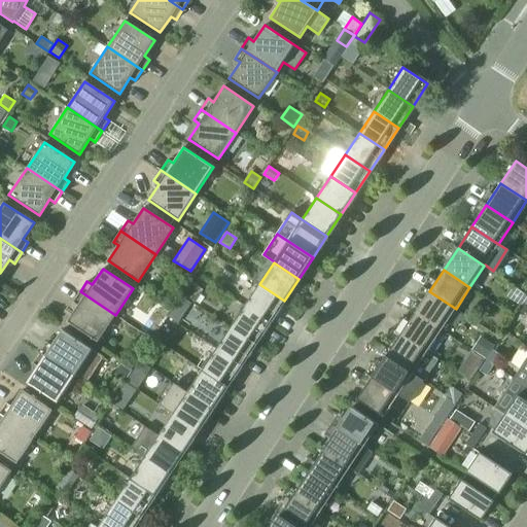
[(191,282),(182,295),(194,303),(203,289),(191,282)]
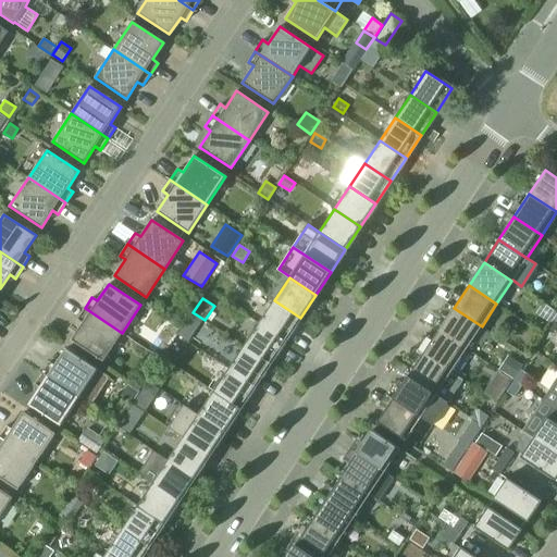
[(259,323),(285,341),(300,318),(274,300),(259,323)]
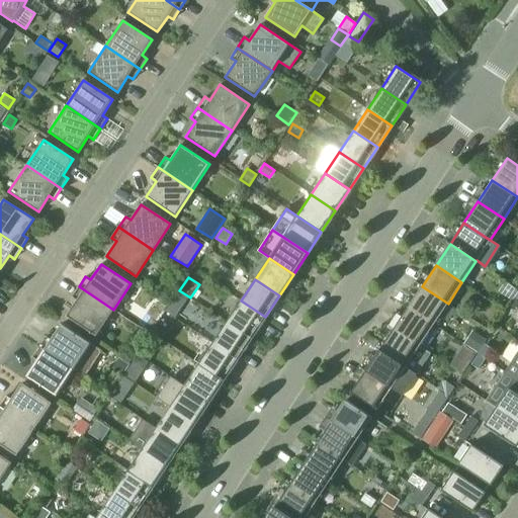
[(96,336),(113,310),(79,286),(72,297),(77,300),(66,316),(96,336)]
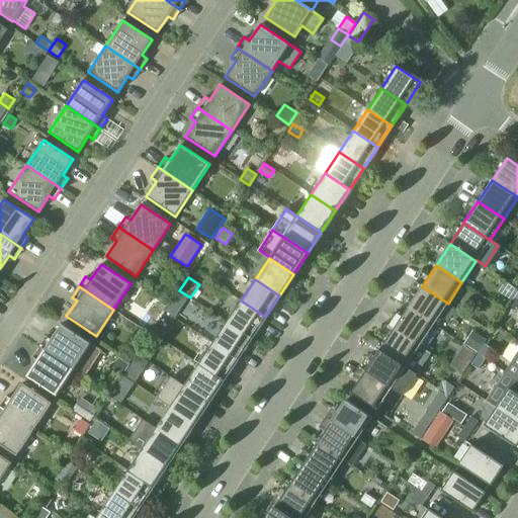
[(422,286),(408,308),(433,325),(439,316),(446,321),(450,314),(453,316),(457,311),(447,304),(448,304),(422,286)]
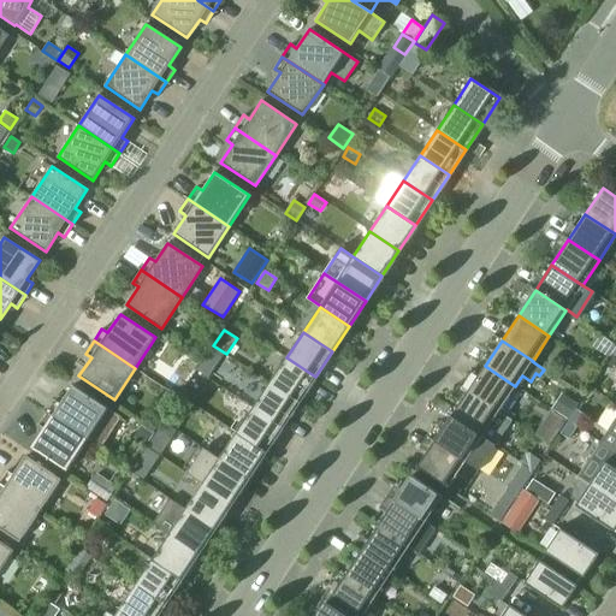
[(615,356),(612,354),(605,363),(612,368),(615,361),(615,356)]
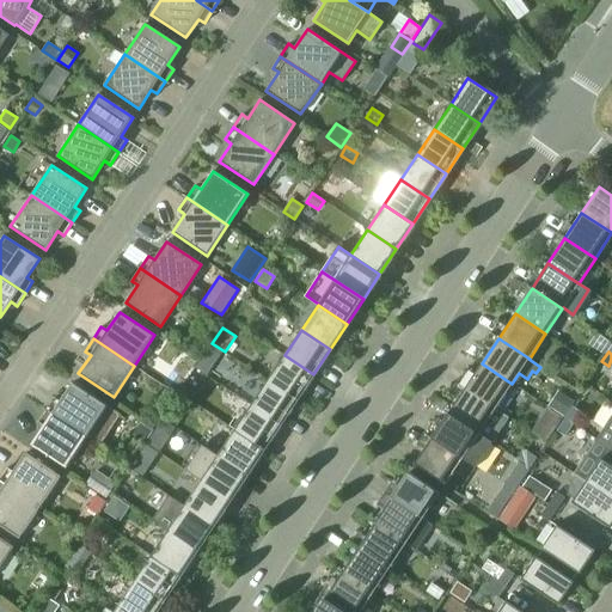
[(297,399),(313,374),(285,355),(268,380),(297,399)]
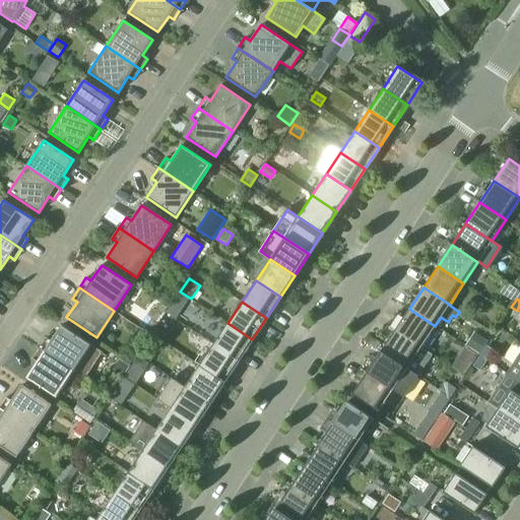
[(421,347),(435,326),(409,309),(395,330),(421,347)]
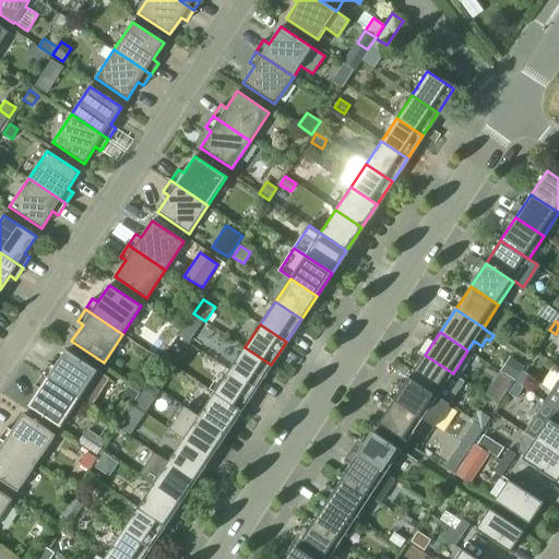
[(256,388),(271,365),(245,347),(229,370),(256,388)]
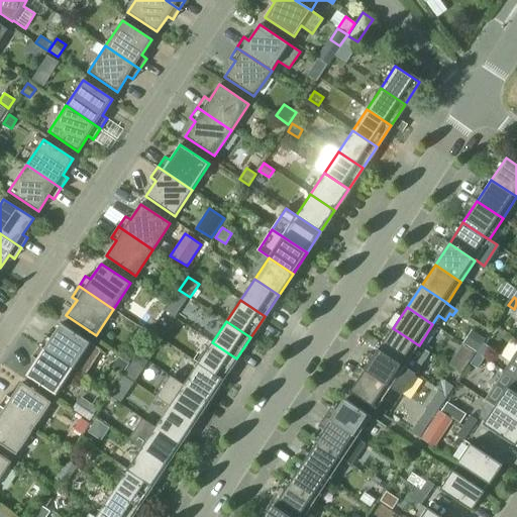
[(45,335),(38,345),(73,369),(74,368),(85,376),(102,350),(61,323),(50,338),(45,335)]
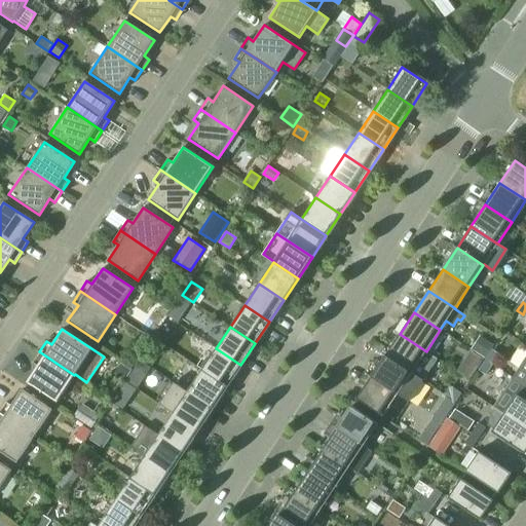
[(162,329),(155,339),(161,343),(168,333),(162,329)]
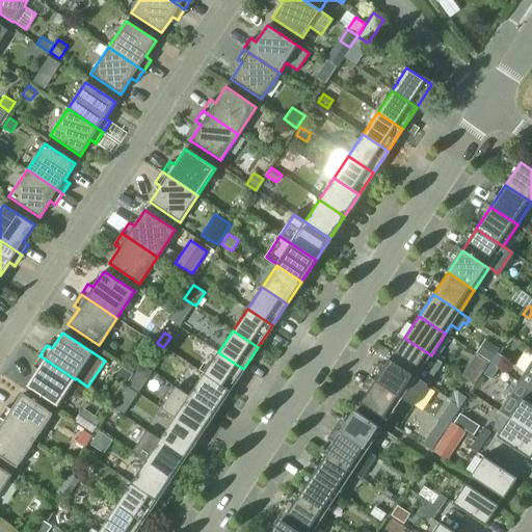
[(430,355),(431,355),(404,338),(390,360),(417,377),(425,383),(428,384),(442,364),(430,355)]
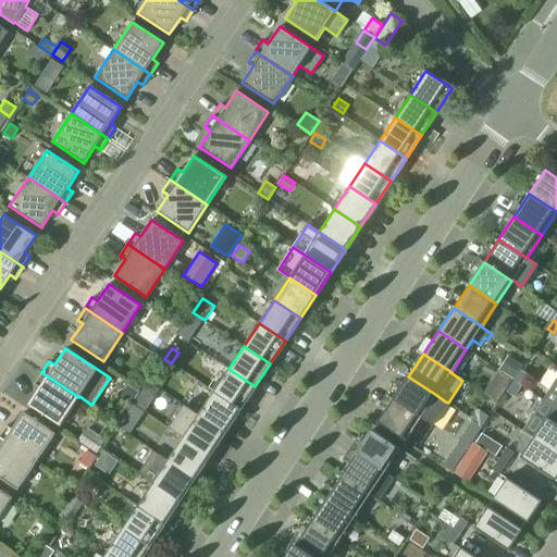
[(498,370),(500,371),(514,380),(523,366),(508,355),(498,370)]
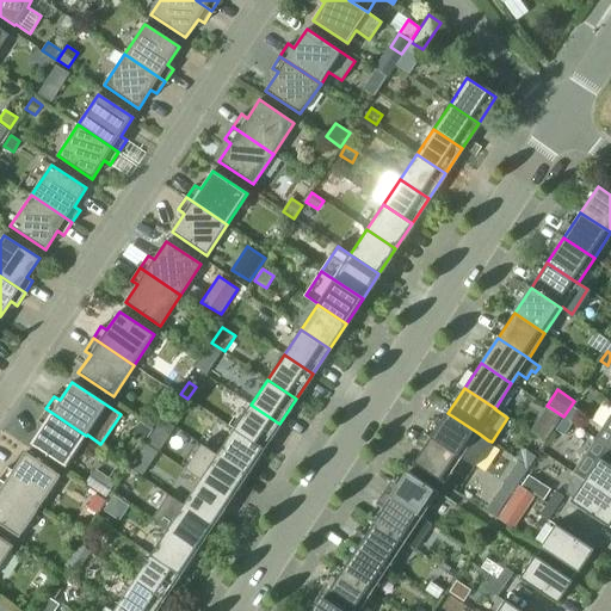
[(251,405),(234,430),(263,449),(279,424),(251,405)]
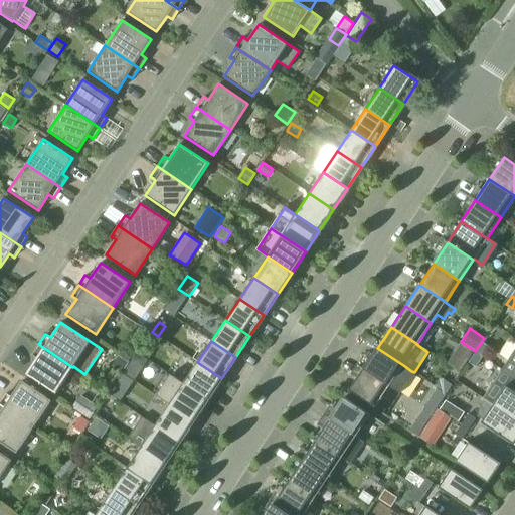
[(489,347),(482,342),(475,352),(482,357),(489,347)]
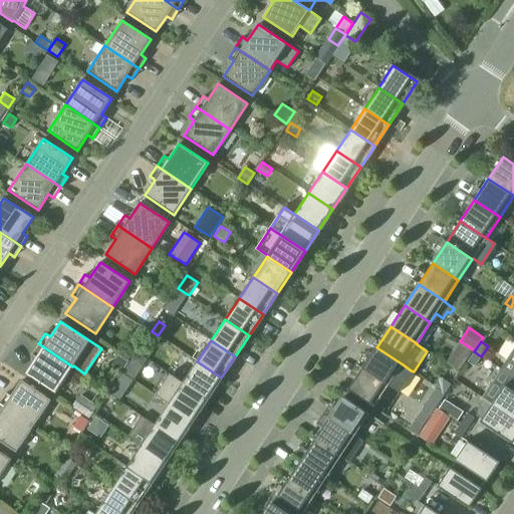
[(466,362),(474,350),(462,342),(459,348),(464,352),(460,358),(466,362)]
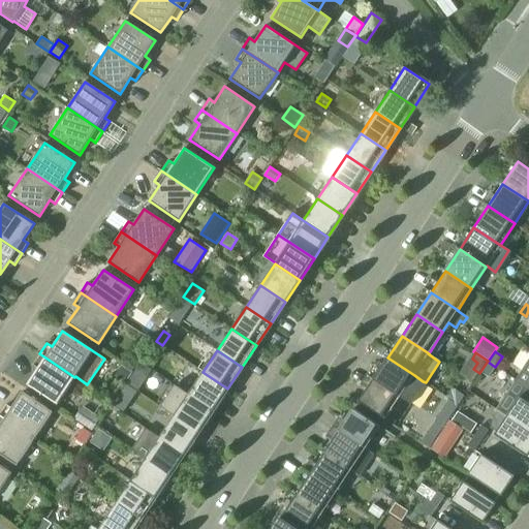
[(74,377),(39,353),(32,365),(37,368),(27,383),(57,404),(74,377)]
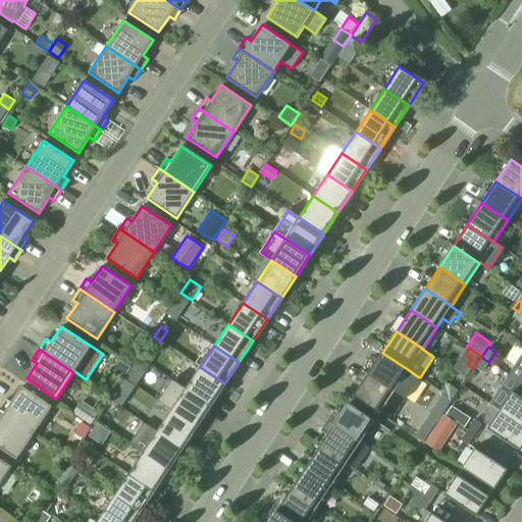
[(144,351),(140,358),(150,365),(155,357),(144,351)]
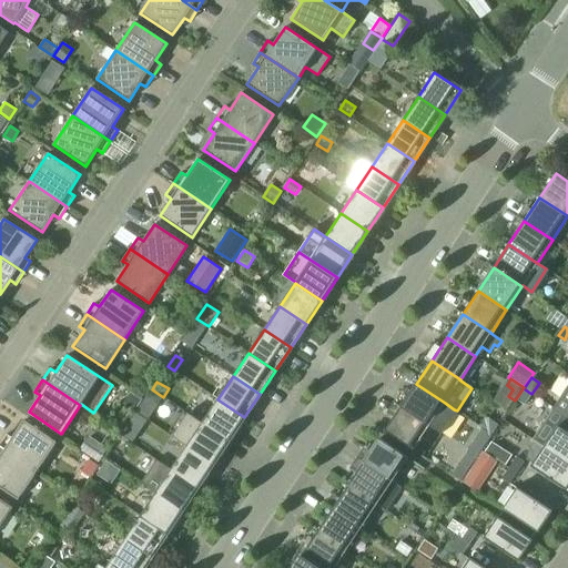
[(401,407),(429,426),(439,433),(454,409),(445,403),(416,384),(401,407)]
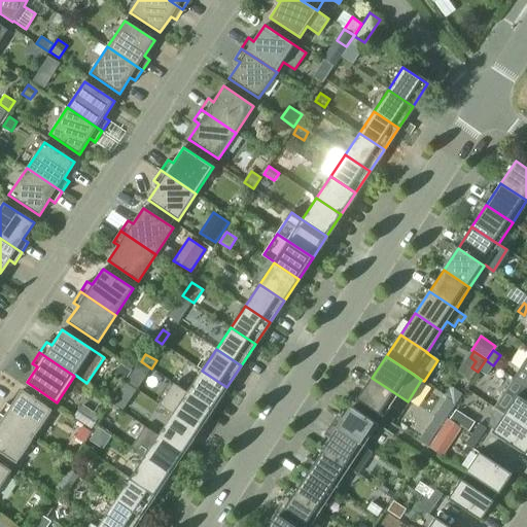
[(526,356),(513,379),(526,388),(526,356)]
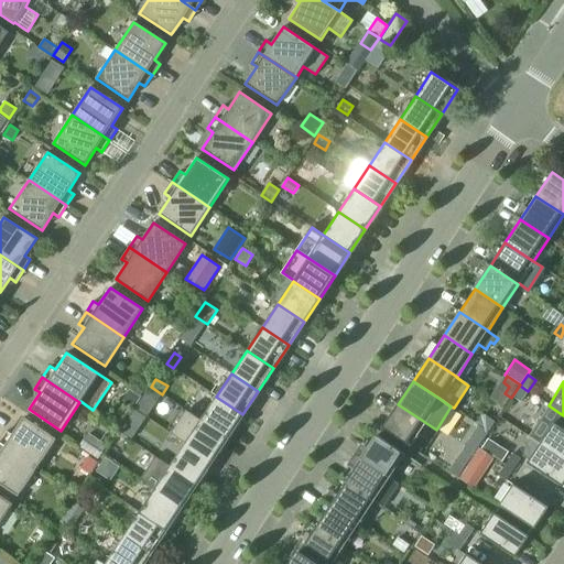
[(528,391),(520,386),(513,397),(521,402),(528,391)]
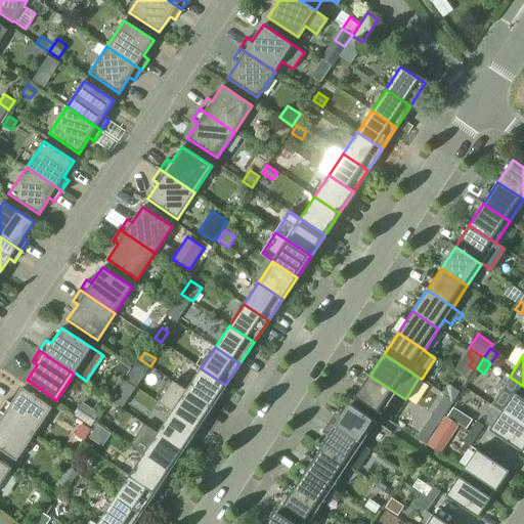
[(139,359),(126,380),(137,387),(149,366),(139,359)]
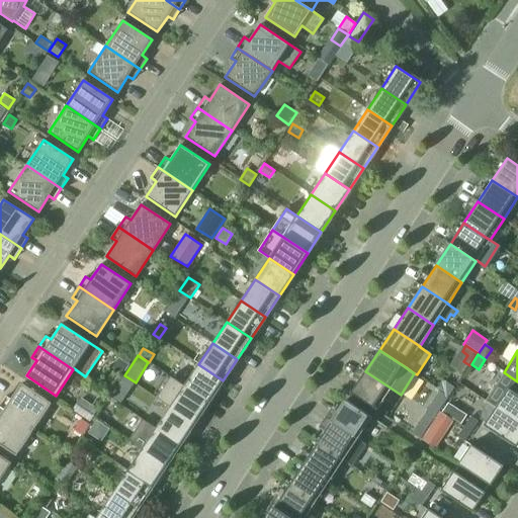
[(112,368),(122,374),(130,364),(119,358),(112,368)]
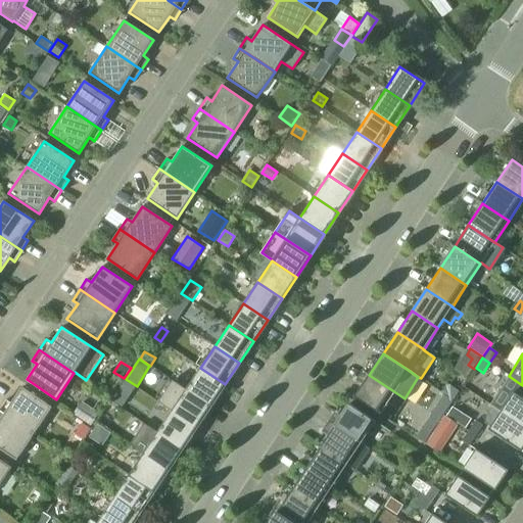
[(200,368),(186,389),(210,406),(225,384),(200,368)]
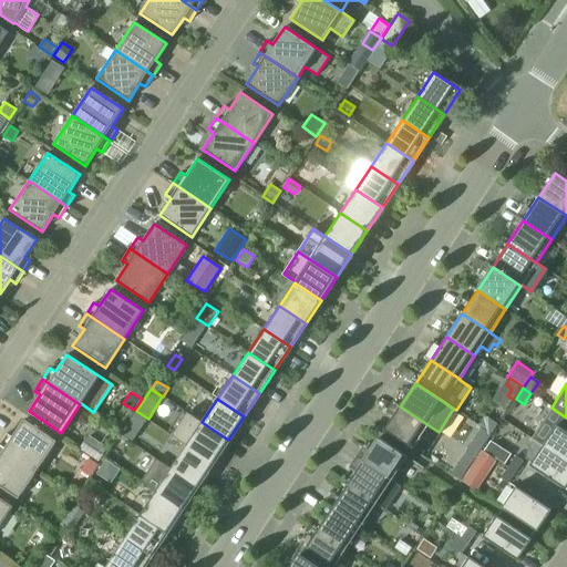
[(412,449),(429,425),(400,406),(383,430),(412,449)]
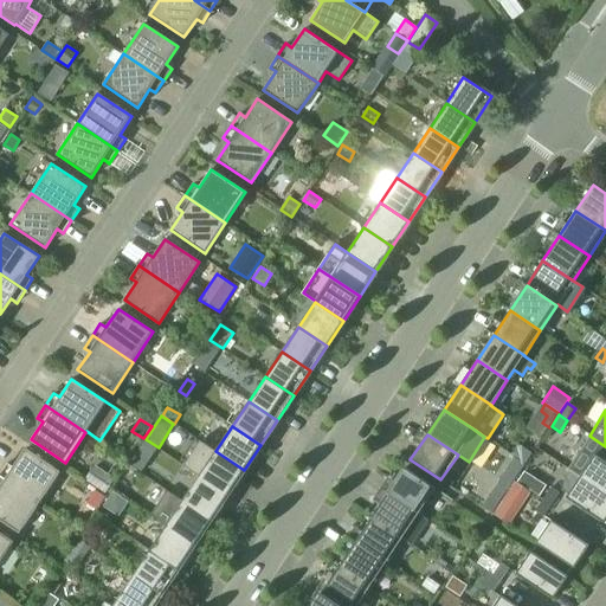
[(568,469),(605,492),(605,446),(588,436),(568,469)]
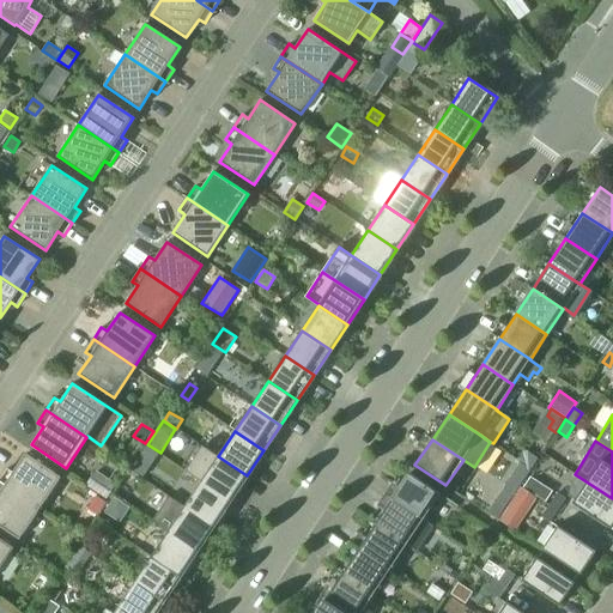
[(202,445),(186,471),(201,481),(230,501),(247,475),(218,456),(202,445)]
